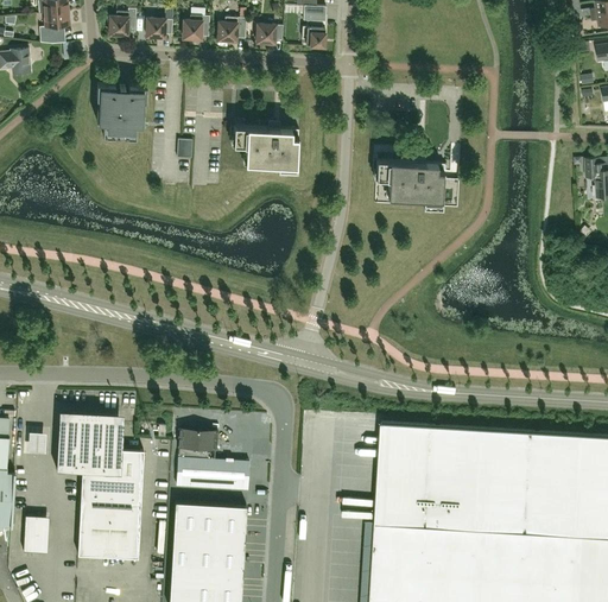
[(44,19),(44,18),(68,16),(68,1),(59,1),(58,0),(38,0),(39,5),(38,5),(38,19),(44,19)]
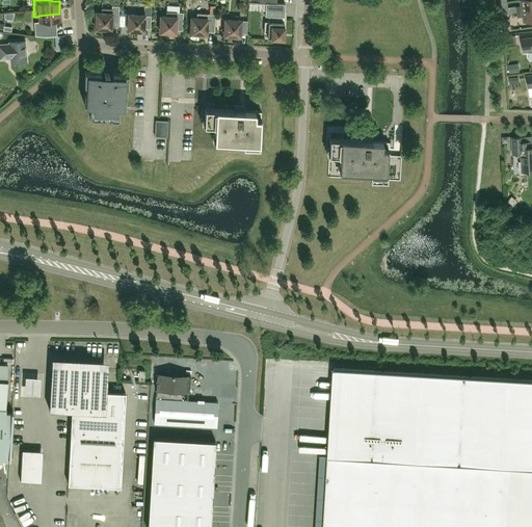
[(286,0),(260,0),(260,8),(266,8),(274,8),(274,2),(276,2),(286,3),(286,0)]
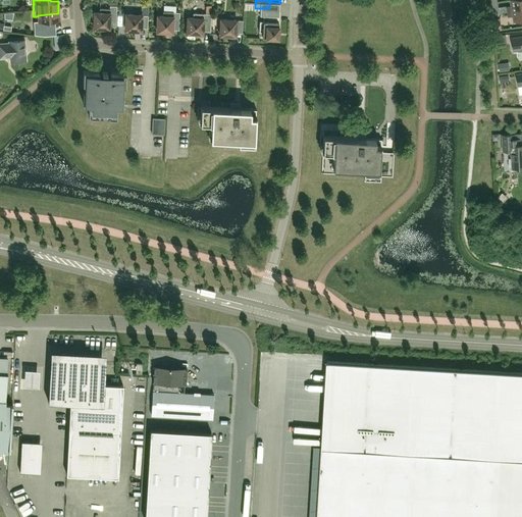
[(521,3),(511,5),(512,11),(507,12),(507,16),(521,14),(521,3)]
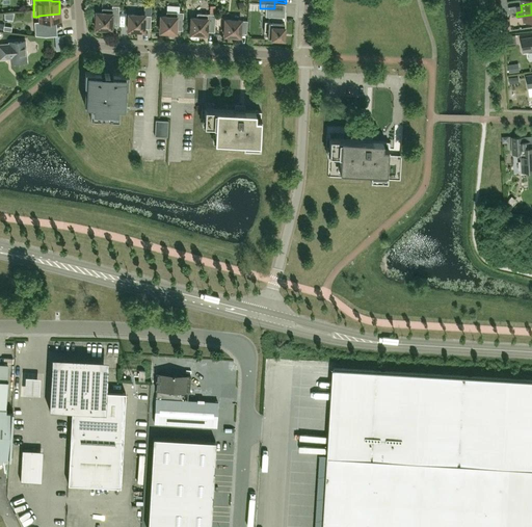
[(150,33),(151,21),(152,8),(144,8),(144,14),(144,21),(129,20),(128,35),(143,36),(143,33),(150,33)]
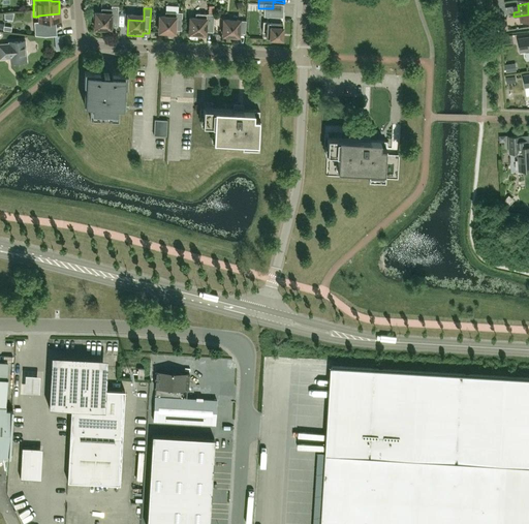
[(262,37),(267,37),(266,42),(282,43),(282,28),(280,28),(280,22),(283,22),(283,9),(273,8),(265,8),(263,21),(271,22),(271,27),(263,27),(262,37)]
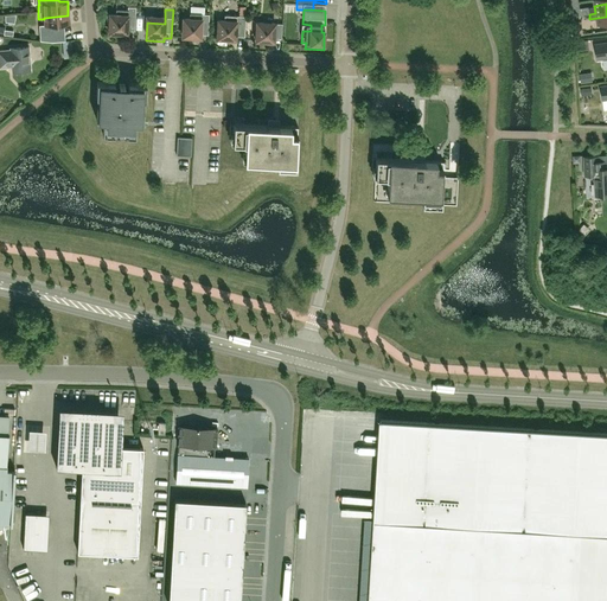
[(128,16),(116,16),(116,20),(107,20),(107,29),(109,29),(109,38),(127,39),(127,37),(134,37),(136,13),(128,13),(128,16)]
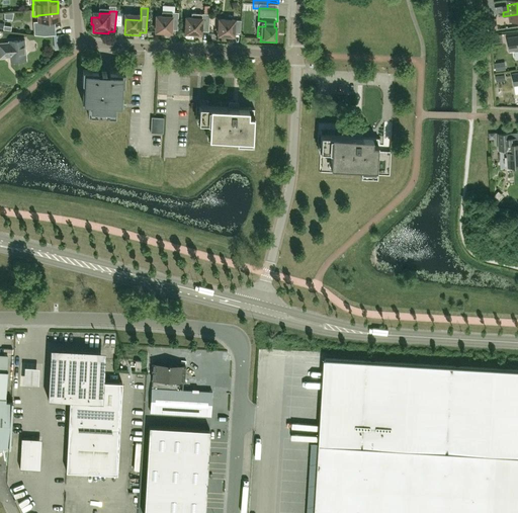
[(59,25),(58,13),(37,15),(37,16),(38,26),(33,27),(34,35),(55,33),(55,25),(59,25)]
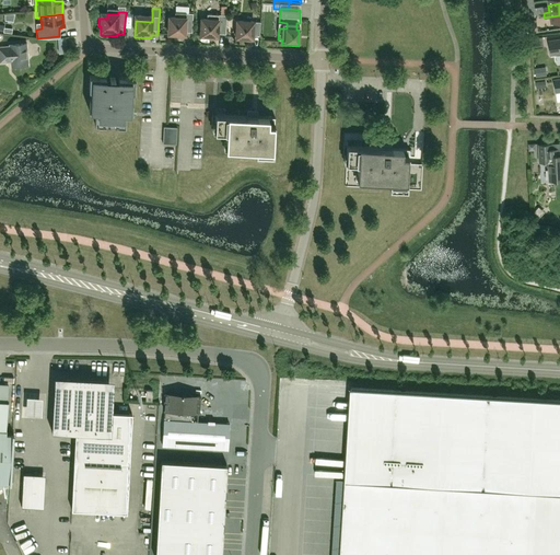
[(559,27),(559,15),(544,18),(545,24),(550,23),(551,30),(559,27)]
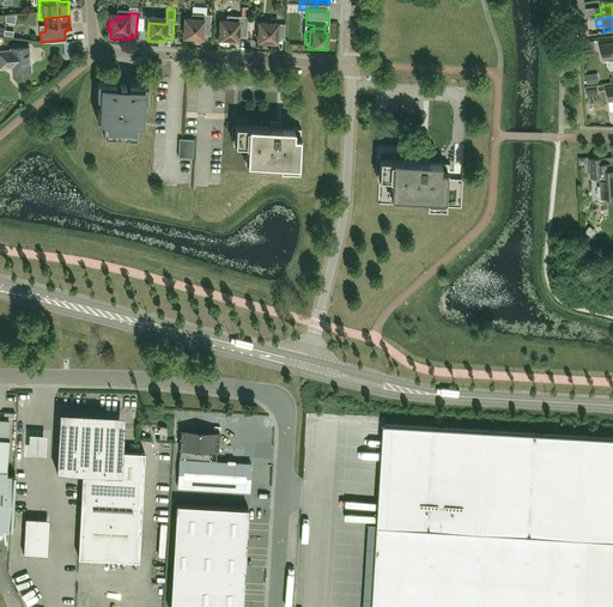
[(202,43),(202,41),(210,41),(211,20),(192,19),(192,25),(186,24),(184,43),(202,43)]
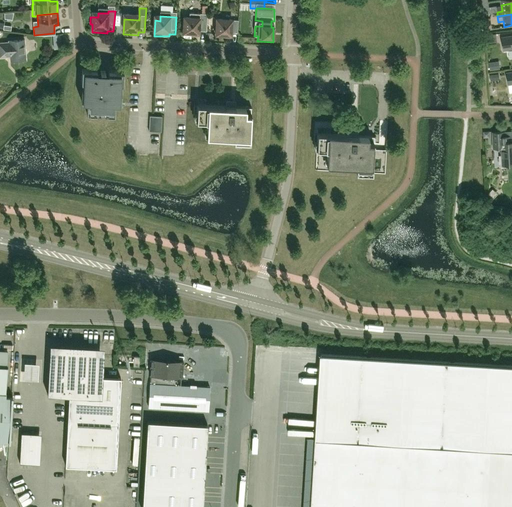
[(207,19),(189,18),(189,22),(184,22),(183,37),(199,38),(199,35),(206,36),(207,19)]
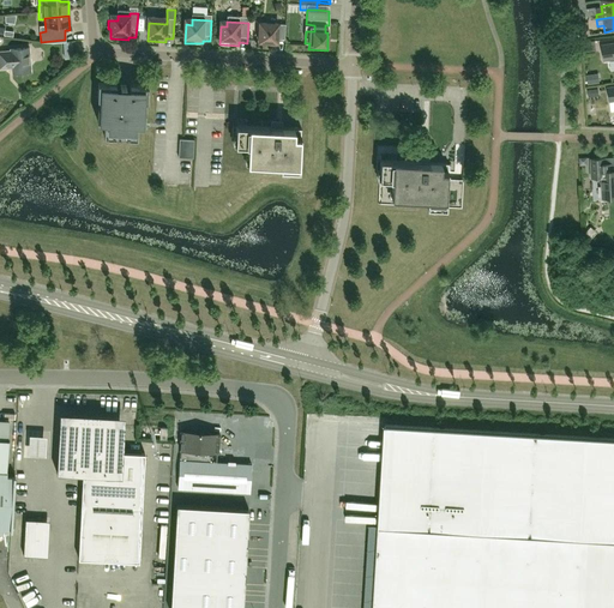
[(277,44),(284,44),(286,30),(260,29),(259,47),(277,48),(277,44)]
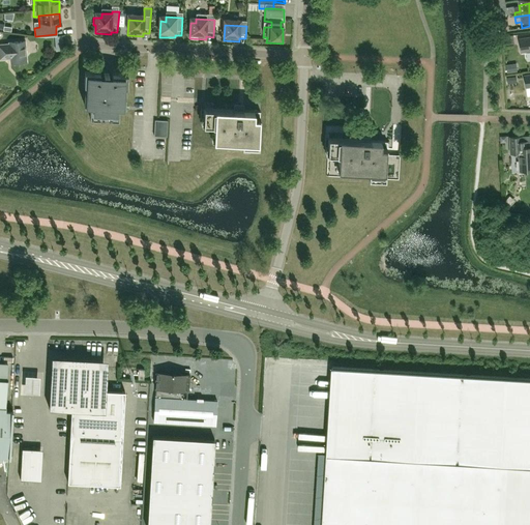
[(529,41),(520,44),(522,57),(529,55),(529,41)]
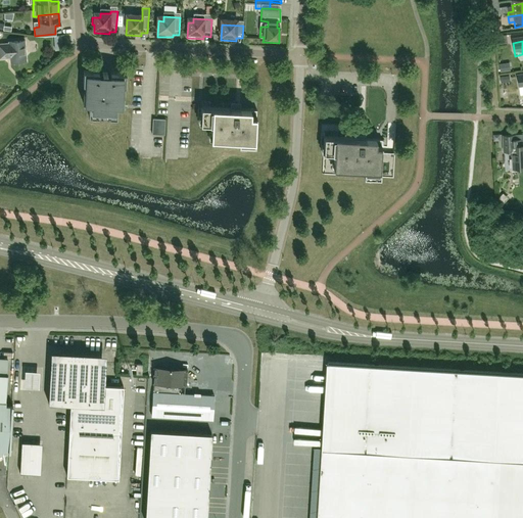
[(27,66),(25,45),(9,47),(9,48),(0,48),(0,62),(10,62),(10,67),(27,66)]
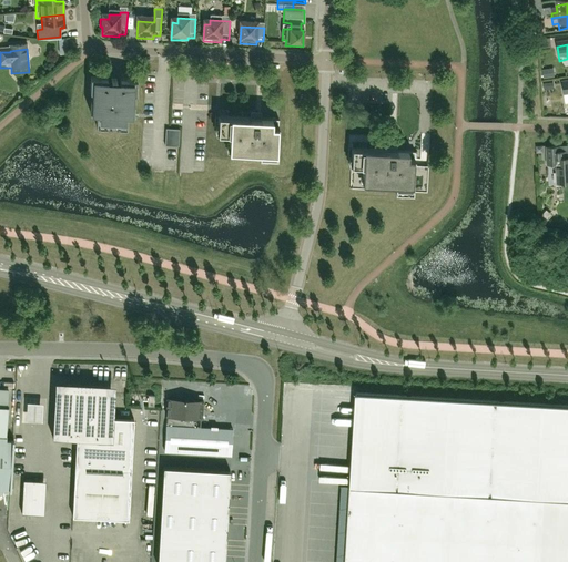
[(108,93),(108,83),(91,82),(90,96),(98,96),(98,106),(91,106),(90,118),(97,118),(95,131),(107,131),(107,124),(117,124),(117,132),(127,132),(127,123),(128,123),(128,120),(134,120),(134,119),(134,109),(128,108),(128,99),(137,99),(137,84),(120,83),(120,93),(117,93),(108,93)]
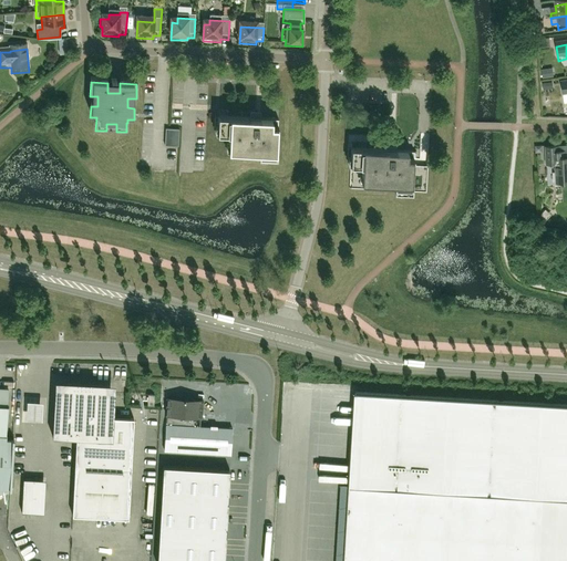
[(249,123),(218,121),(217,138),(229,139),(228,156),(259,157),(258,162),(276,163),(278,124),(260,123),(260,124),(259,124),(259,118),(256,118),(255,118),(251,118),(251,123),(249,123)]
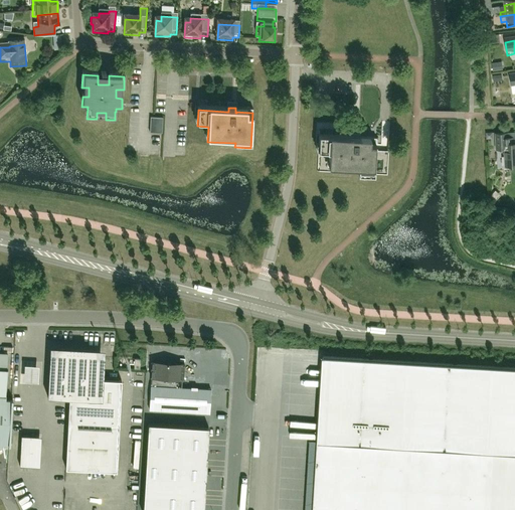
[(162,138),(163,122),(151,122),(150,122),(150,137),(151,137),(160,138),(162,138)]
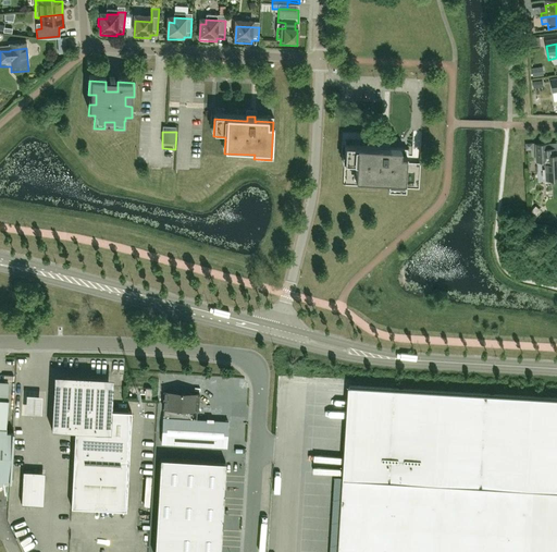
[(379,152),(345,150),(344,168),(356,169),(355,184),(387,186),(387,193),(405,194),(406,164),(407,154),(390,152),(390,154),(388,154),(388,148),(384,148),(381,147),(380,152),(379,152)]
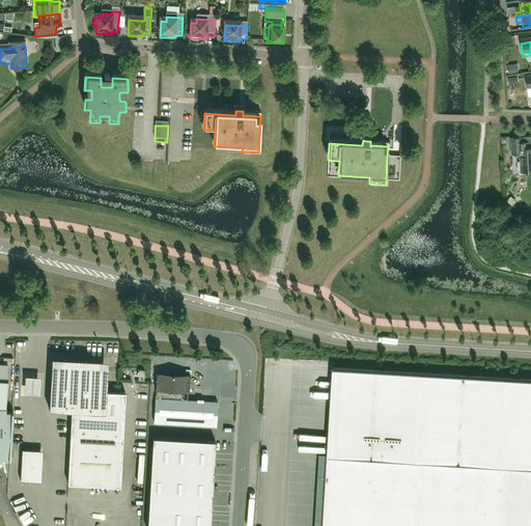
[(511,142),(511,159),(520,158),(521,176),(530,175),(530,151),(524,153),(524,141),(511,142)]
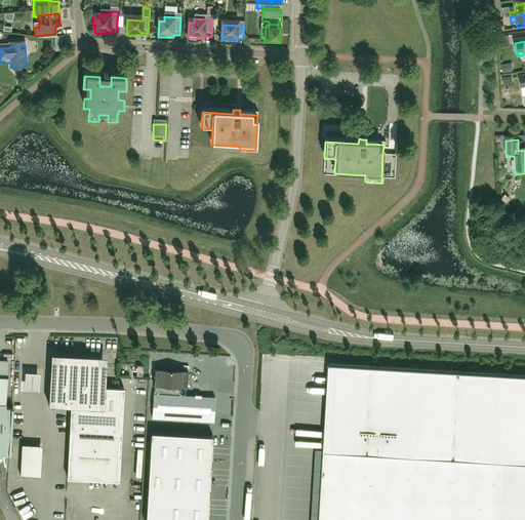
[(0,461),(3,462),(3,458),(9,458),(9,460),(11,460),(13,412),(12,412),(6,412),(6,407),(8,374),(8,366),(0,365),(0,461)]
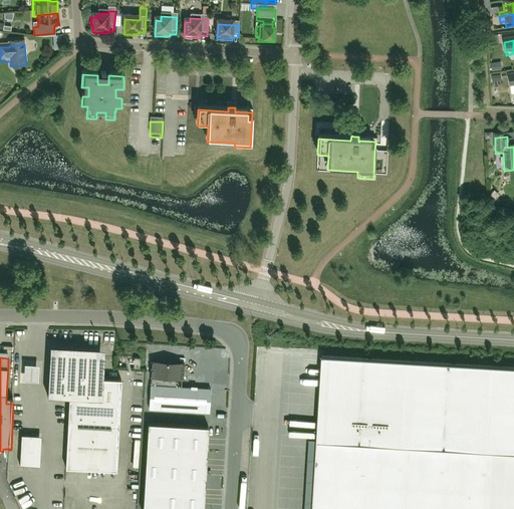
[(513,508),(513,370),(322,359),(312,508),(513,508)]
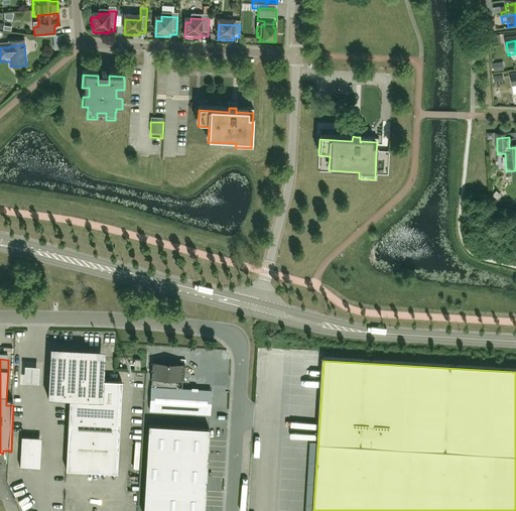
[(48,400),(48,402),(70,403),(67,474),(117,477),(122,385),(102,384),(103,364),(83,363),(83,362),(73,362),(73,363),(52,362),(50,400),(48,400)]
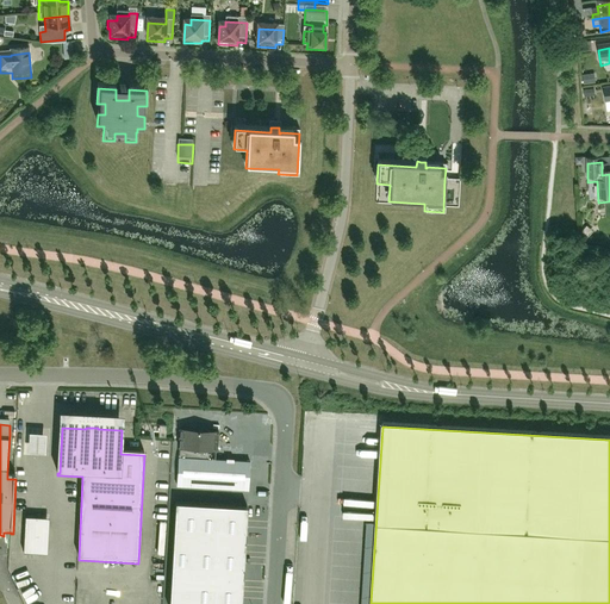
[(217,455),(218,436),(181,434),(180,453),(179,462),(178,491),(249,496),(250,467),(234,466),(234,464),(226,464),(226,465),(216,465),(216,455),(217,455)]
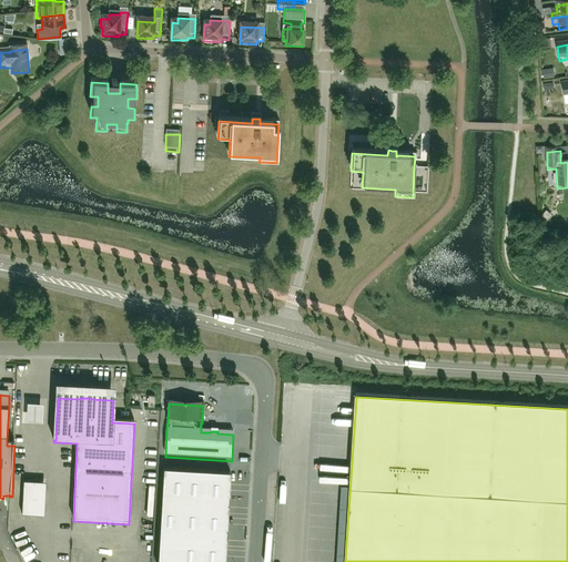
[(43,408),(27,407),(26,425),(42,426),(43,408)]
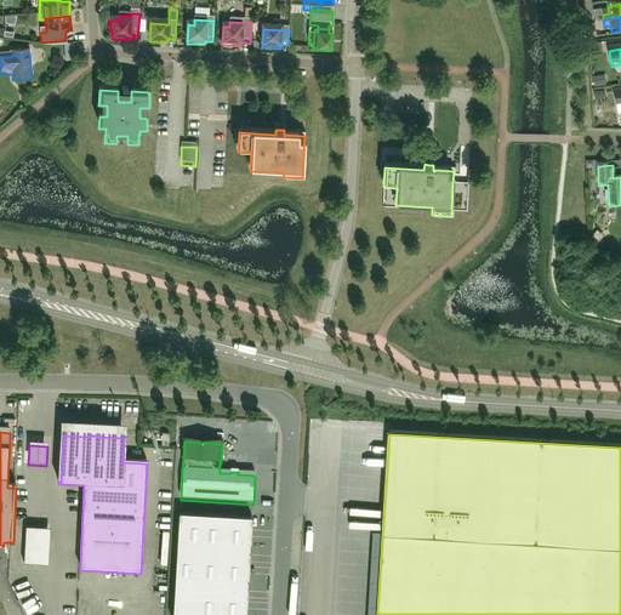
[(176,476),(177,463),(170,462),(167,474),(176,476)]
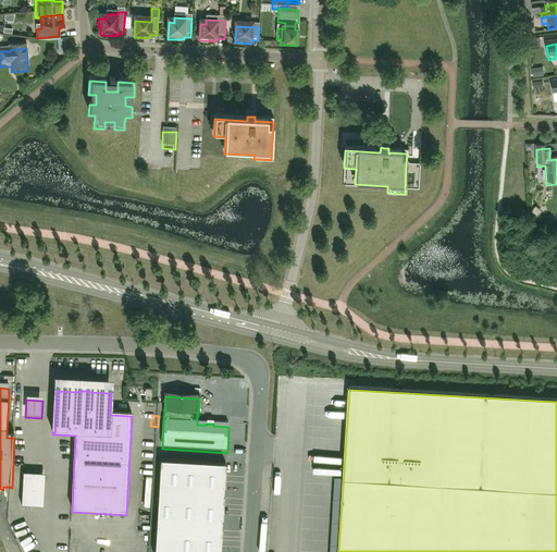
[(160,464),(155,551),(220,551),(225,467),(160,464)]
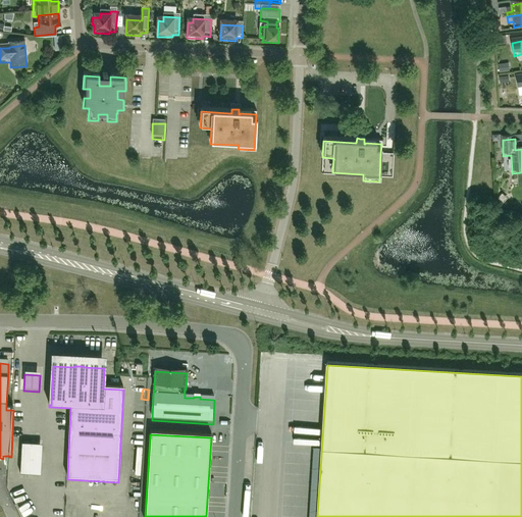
[(21,446),(20,476),(31,477),(32,465),(41,465),(41,460),(32,459),(33,447),(21,446)]
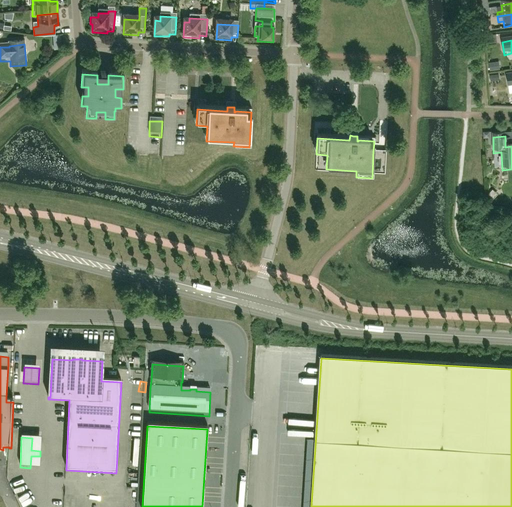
[(134,451),(142,451),(142,438),(134,438),(134,451)]
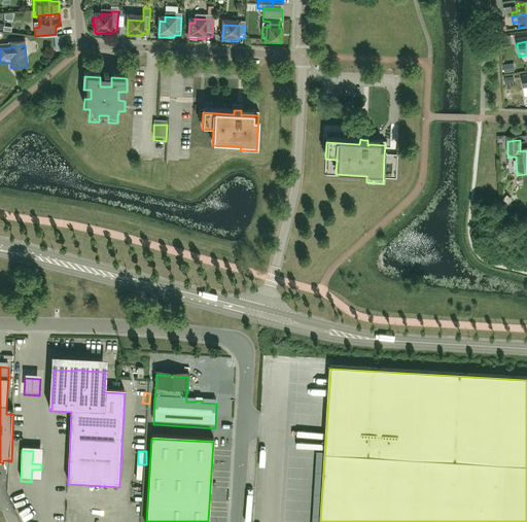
[(133,518),(143,518),(143,508),(133,508),(133,518)]
